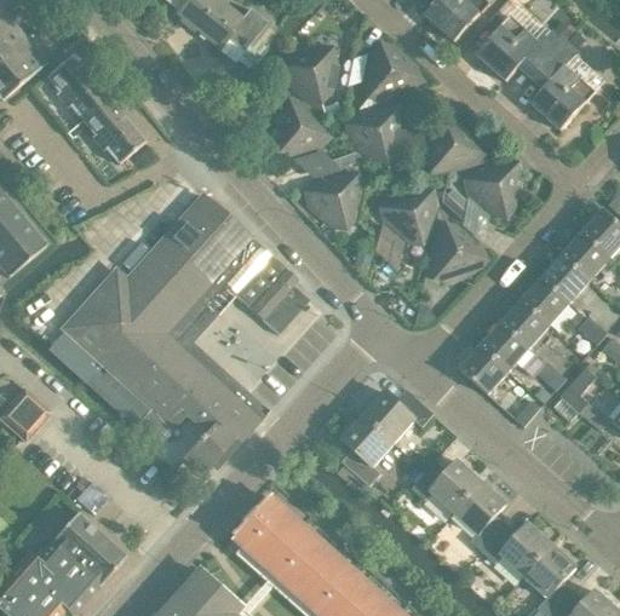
[(167,0),(179,10),(176,15),(179,18),(181,19),(179,22),(193,32),(194,29),(218,49),(227,38),(242,51),(250,42),(254,36),(264,26),(267,22),(248,7),(240,18),(216,0),(167,0)]
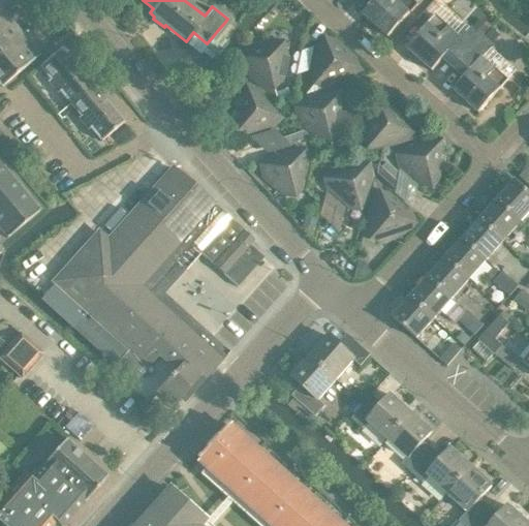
[(371,0),(372,1),(362,13),(389,36),(417,2),(414,0),(371,0)]
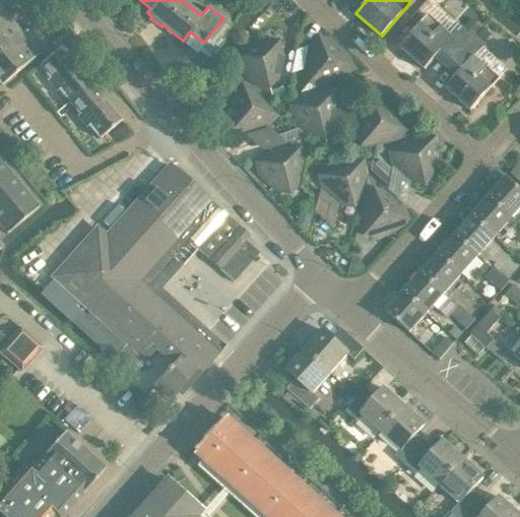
[(0,49),(21,31),(4,11),(0,14),(0,49)]
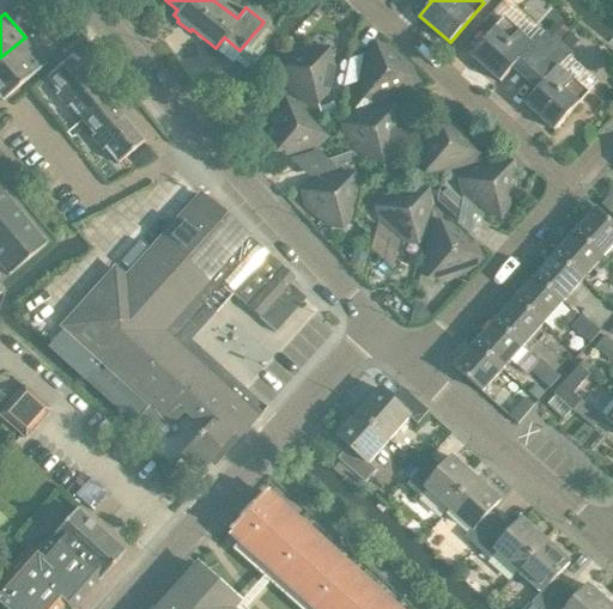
[(513,67),(525,78),(558,41),(545,30),(534,42),(505,17),(471,55),(501,81),(513,67)]
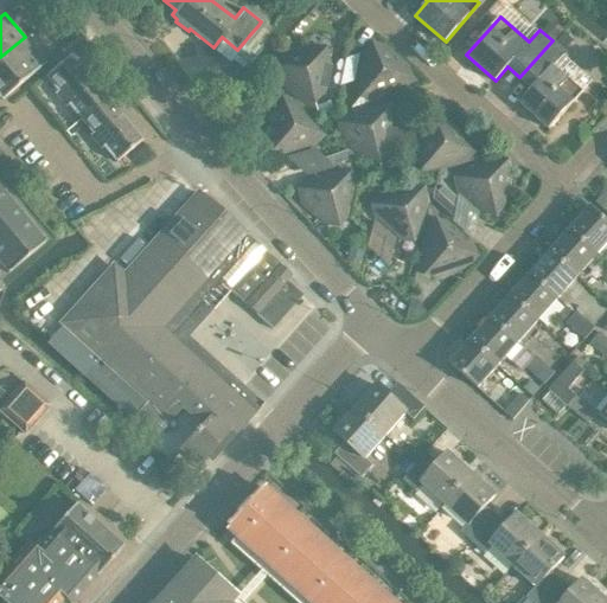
[(0,96),(1,98),(45,62),(25,37),(0,57),(0,96)]
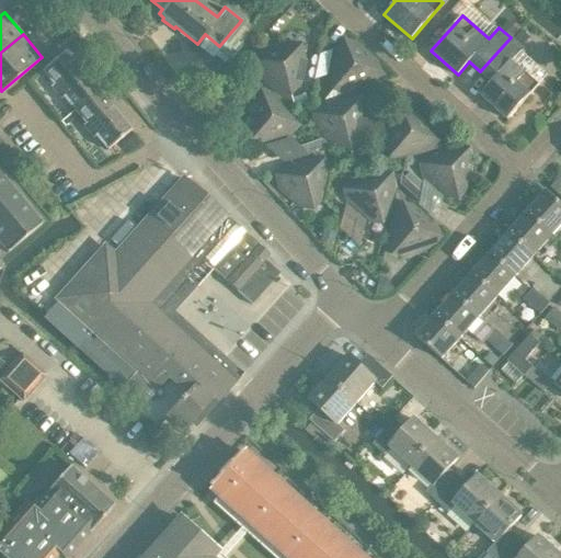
[(523,48),(511,37),(480,71),(492,82),(480,95),(507,120),(539,84),(512,59),(523,48)]
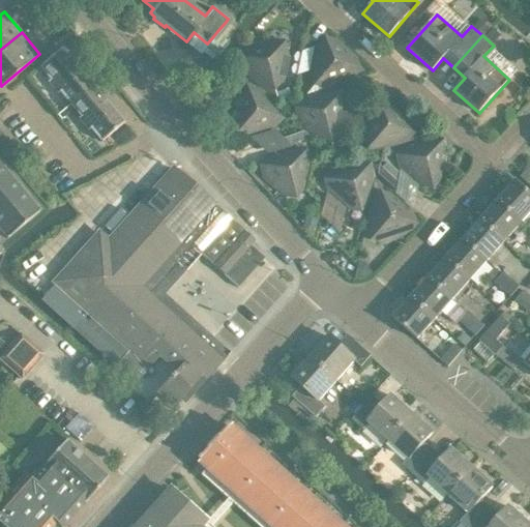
[(288,55),(270,39),(247,47),(242,69),(260,86),(283,78),(288,55)]
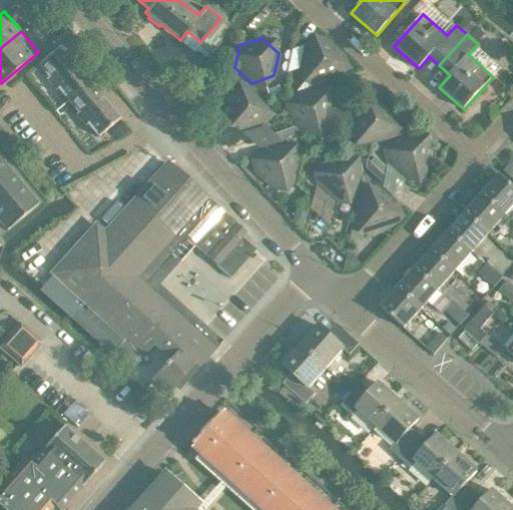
[(343,53),(326,38),(304,46),(299,69),(316,84),(338,76),(343,53)]
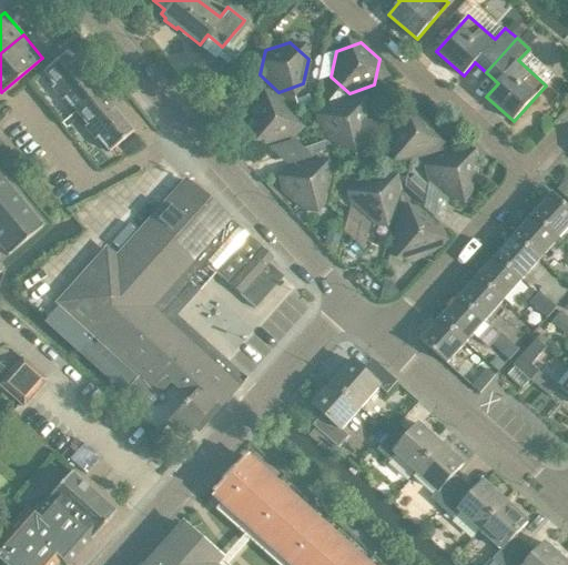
[(323,52),(317,79),(330,74),(335,49),(323,52)]
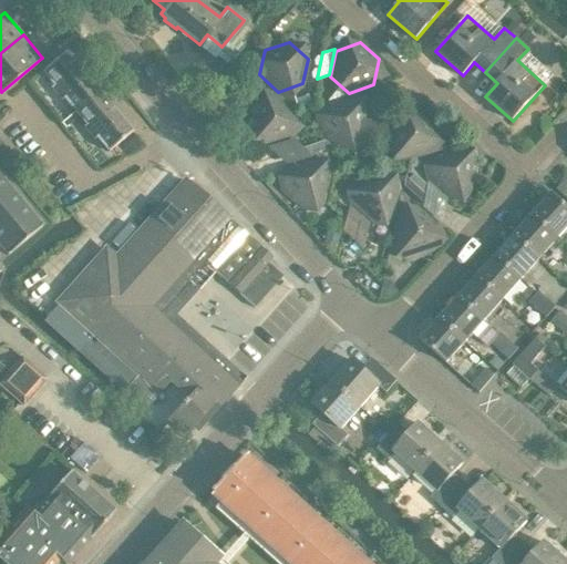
[(74,110),(99,90),(65,50),(41,70),(53,84),(51,86),(61,99),(63,96),(74,110)]
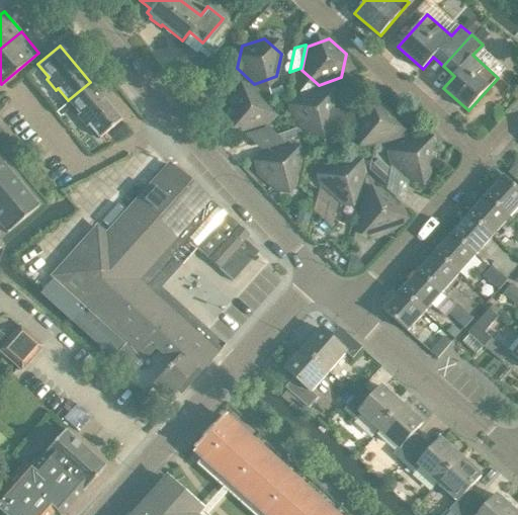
[(98,138),(120,119),(90,82),(68,100),(79,113),(76,115),(85,125),(87,123),(98,138)]
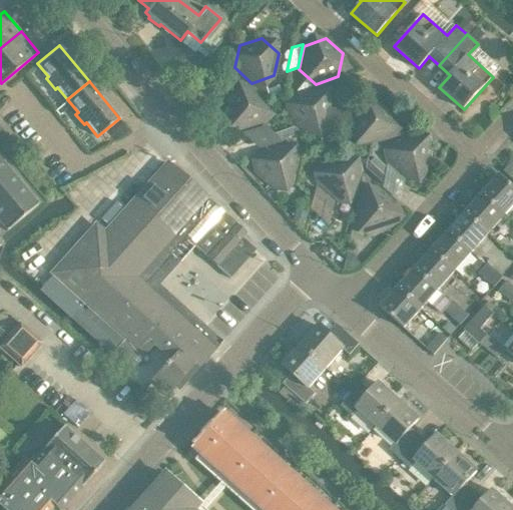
[(269,101),(251,85),(229,93),(224,115),(242,132),(264,124),(269,101)]
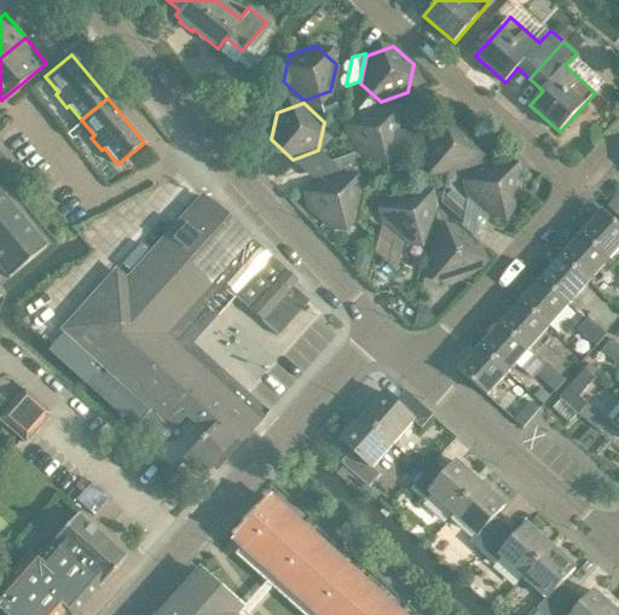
[(395,151),(397,149),(410,151),(414,132),(400,129),(401,123),(381,104),(354,114),(348,140),(369,160),(395,151)]
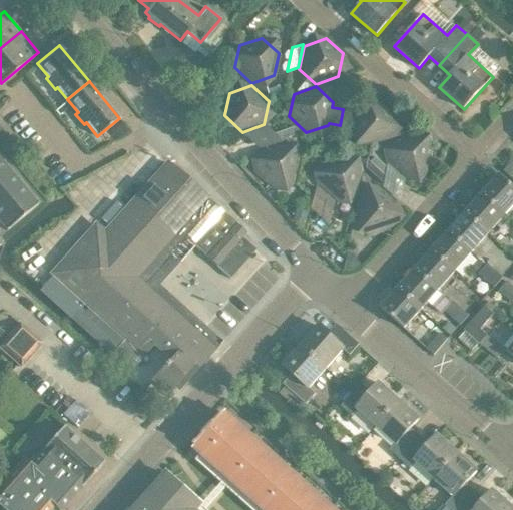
[(343,109),(340,125),(351,128),(351,129),(367,144),(390,137),(395,115),(377,99),(355,106),(354,112),(343,109)]
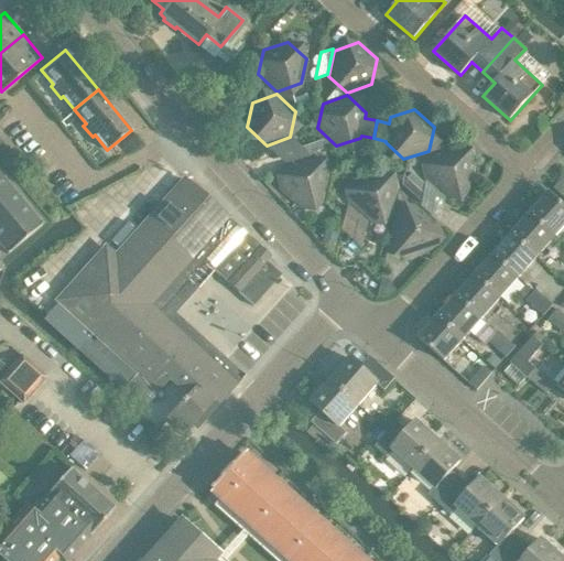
[(322,137),(299,144),(308,154),(331,144),(322,137)]
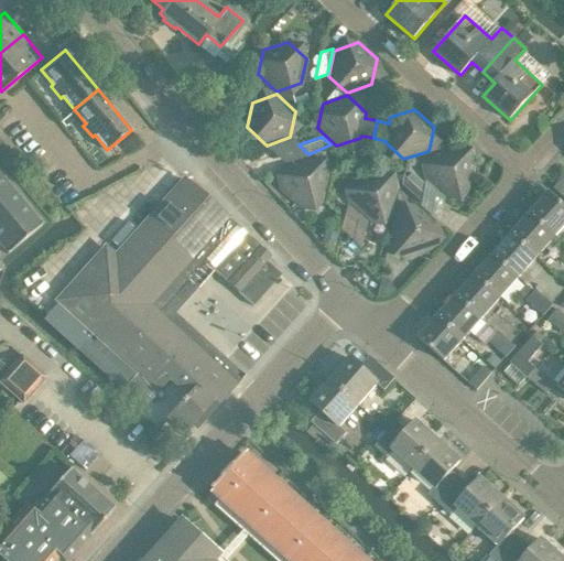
[(475,163),(455,146),(431,153),(426,179),(444,196),(469,187),(475,163)]
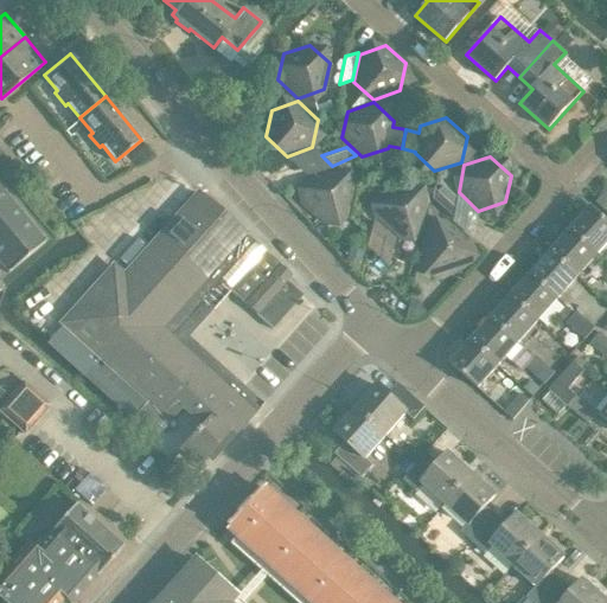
[(355,186),(333,168),(307,175),(302,203),(323,222),(349,213),(355,186)]
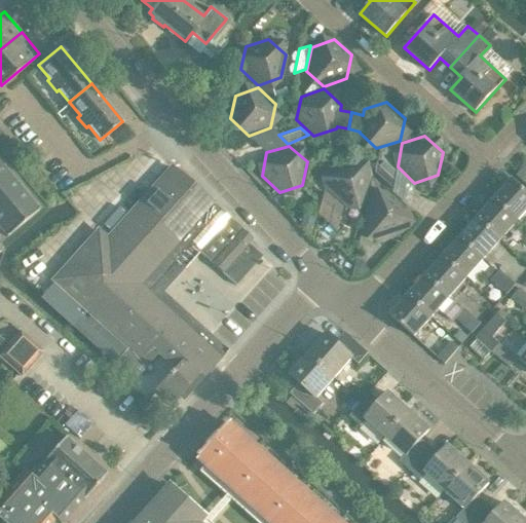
[(374,171),(391,186),(395,170),(382,158),(378,164),(375,161),(374,171)]
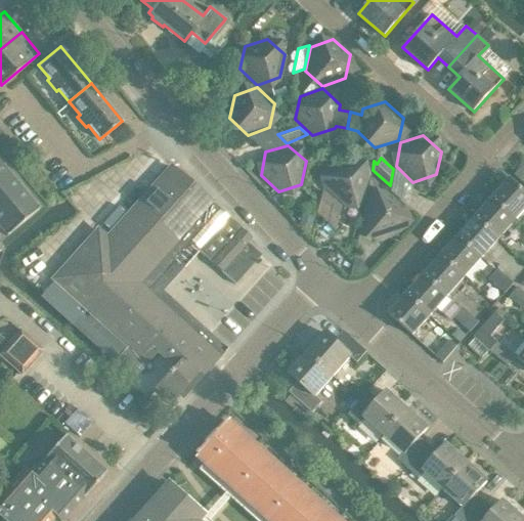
[(352,159),(329,166),(323,189),(342,205),(363,198),(368,173),(352,159)]
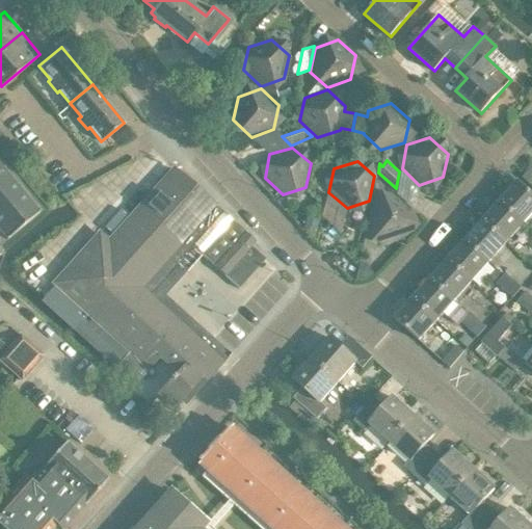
[(0,163),(0,228),(7,236),(40,210),(0,163)]
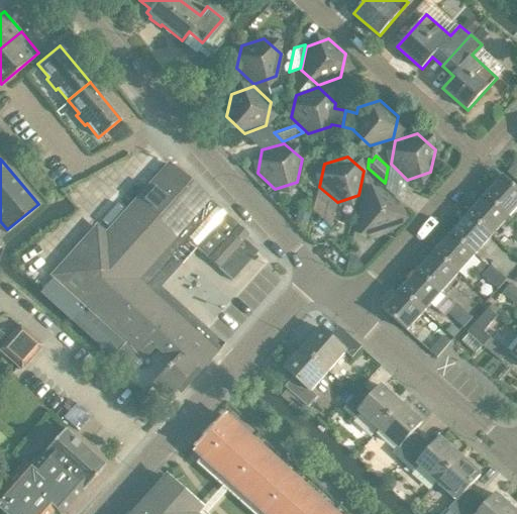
[(516,160),(508,171),(515,177),(516,174),(516,160)]
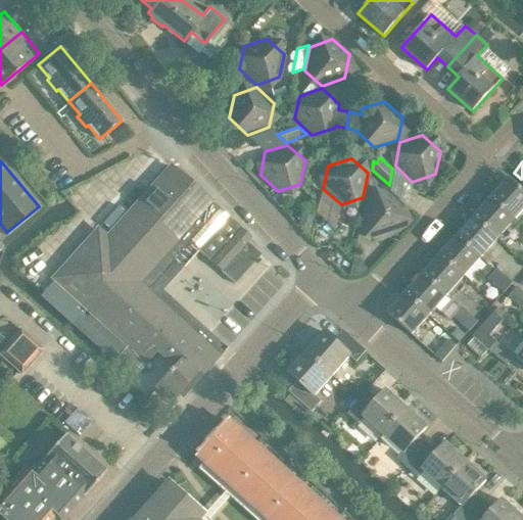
[(155,184),(201,226),(219,208),(172,166),(155,184)]
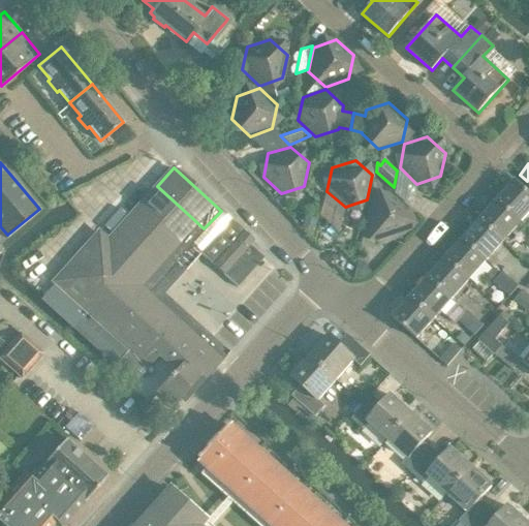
[(528,191),(515,179),(496,199),(519,221),(528,209),(528,191)]
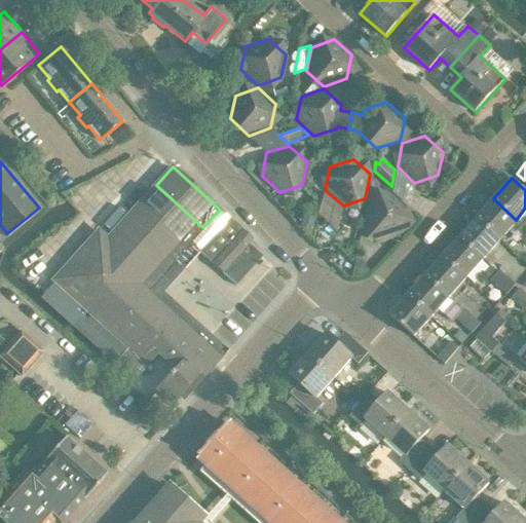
[(139,203),(185,247),(202,227),(156,185),(139,203)]
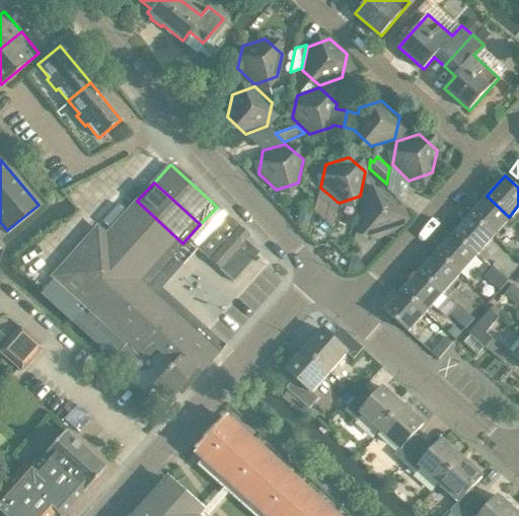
[(402,206),(386,190),(363,198),(358,221),(375,237),(398,229),(402,206)]
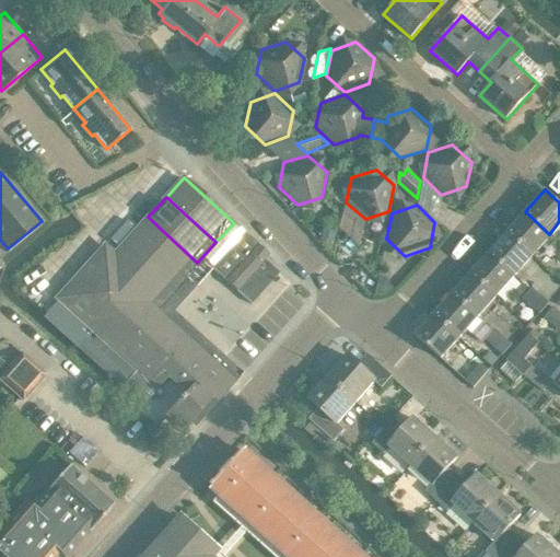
[(508,231),(532,254),(549,234),(525,211),(508,231)]
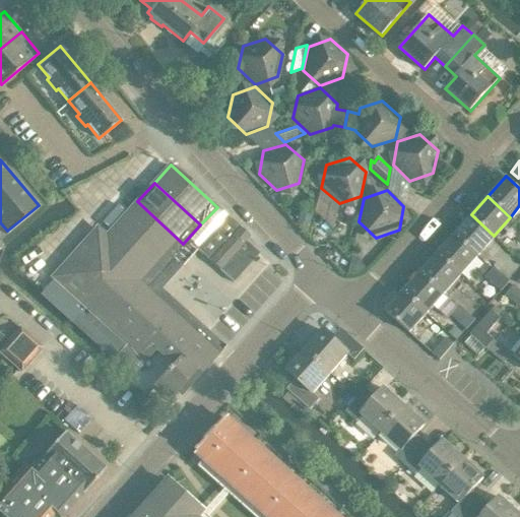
[(55,275),(108,324),(142,286),(143,287),(183,244),(137,201),(106,237),(96,229),(55,275)]
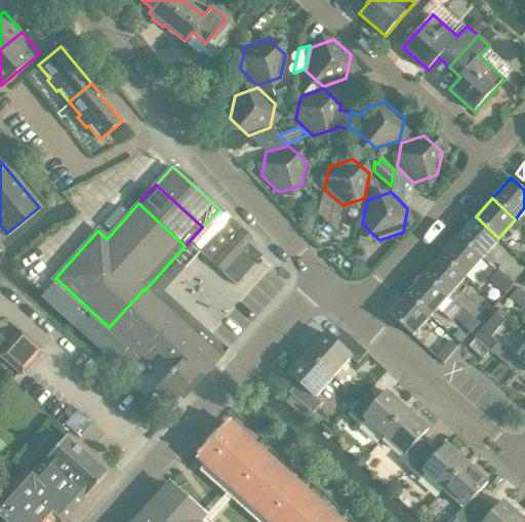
[(458,237),(482,256),(498,238),(476,216),(458,237)]
